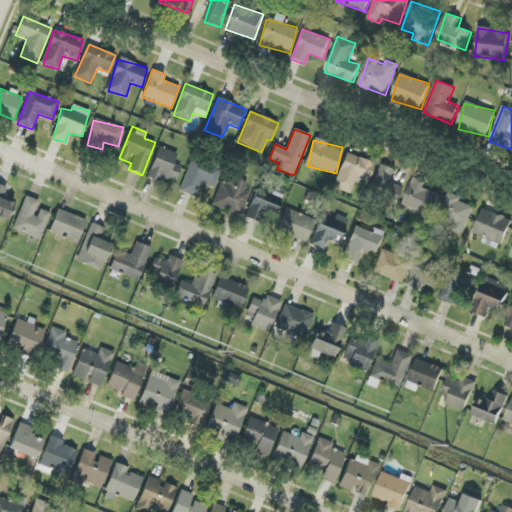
[(181,167),(174,164),(177,154),(158,146),(148,175),(174,185),(181,167)]
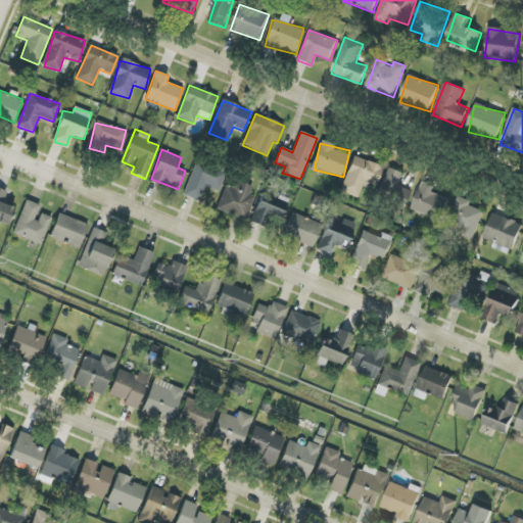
[(359,198),(365,181),(376,186),(383,167),(353,156),(341,191),(359,198)]
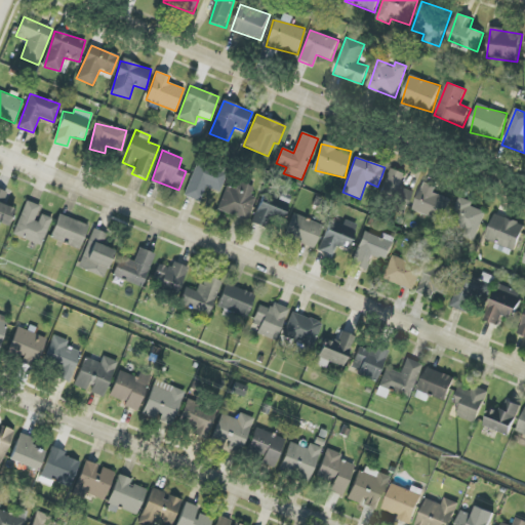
[(184,196),(200,202),(205,188),(219,193),(227,174),(197,162),(184,196)]
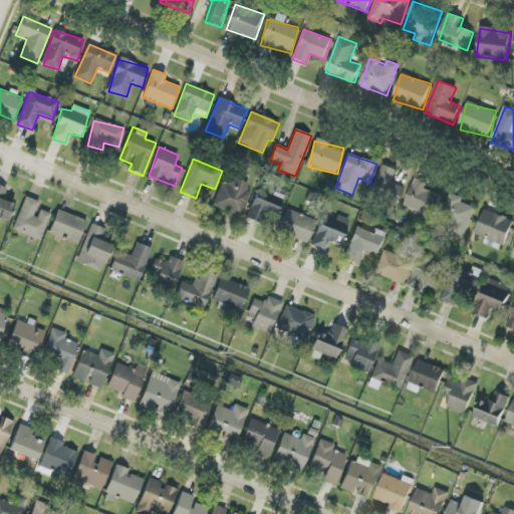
[(405,188),(391,183),(396,171),(381,166),(371,192),(399,203),(405,188)]
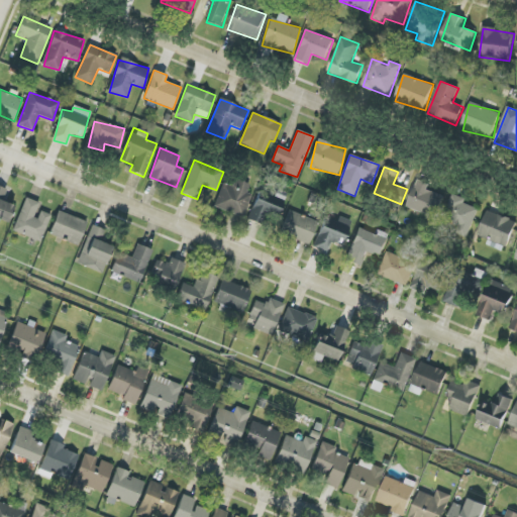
[(241,218),(251,195),(246,193),(249,185),(235,179),(231,187),(223,184),(214,206),(241,218)]
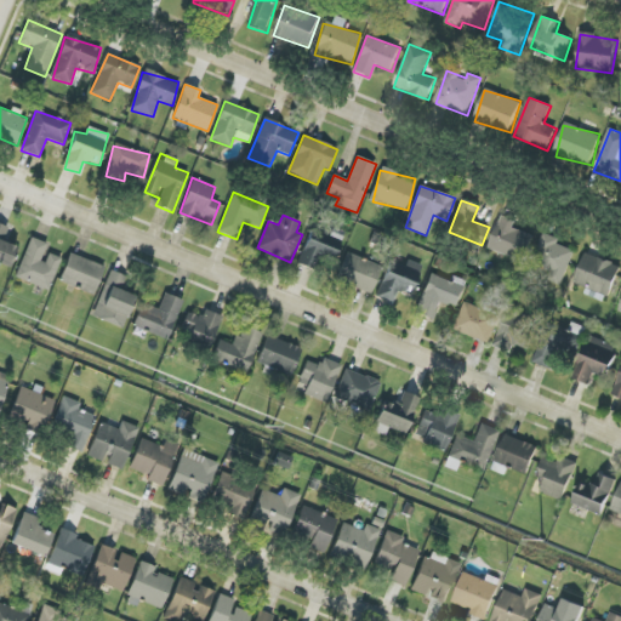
[(516,221),(499,216),(489,251),(525,261),(531,234),(513,229),(516,221)]
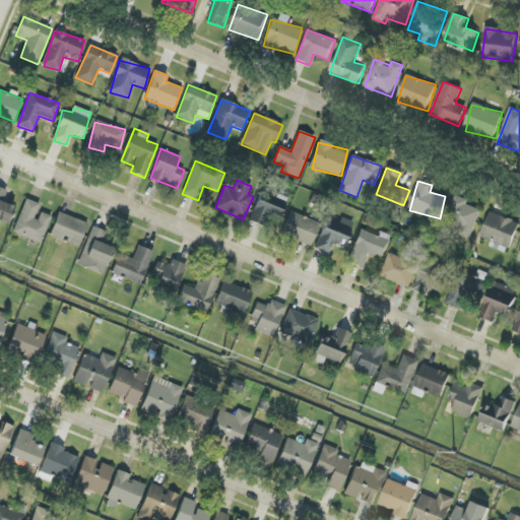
[(0,222),(7,225),(14,206),(2,203),(7,190),(0,188),(0,222)]
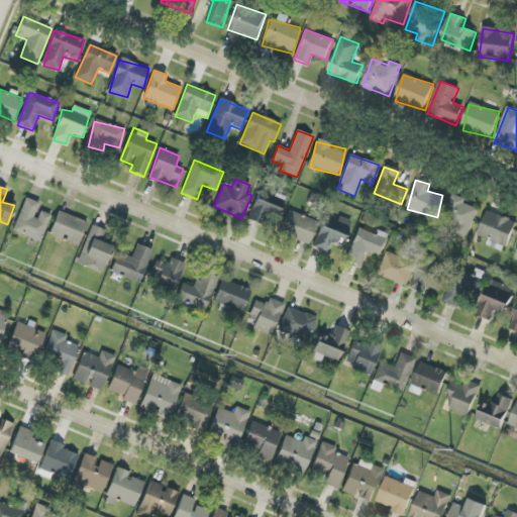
[(277,221),(284,198),(259,190),(248,221),(261,225),(263,217),(277,221)]
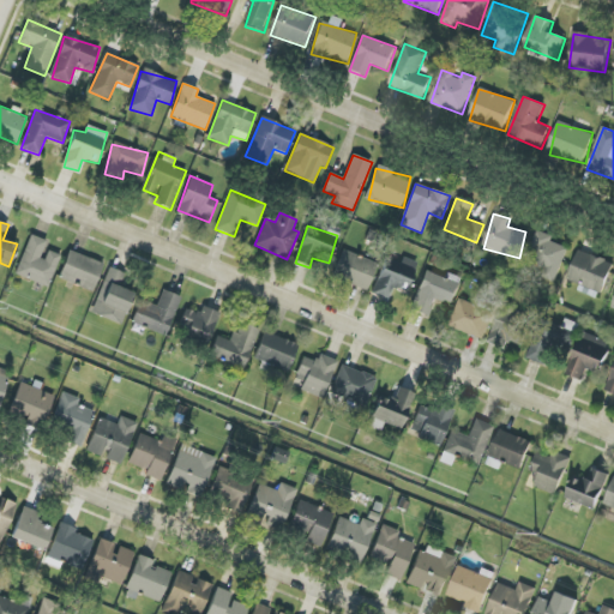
[(528,259),(542,263),(537,277),(557,283),(567,247),(552,242),(553,236),(536,232),(528,259)]
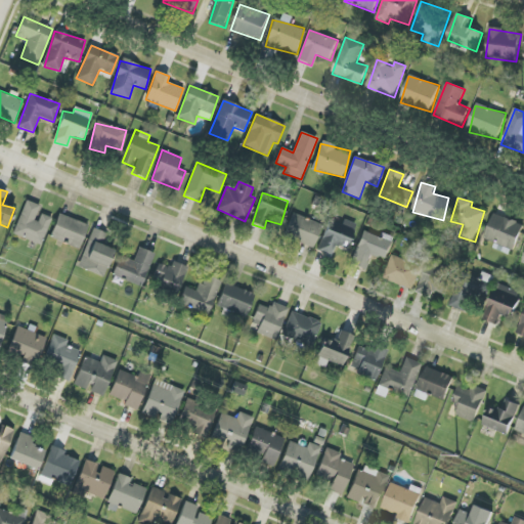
[(13,235),(42,245),(51,217),(38,214),(41,206),(25,201),(13,235)]
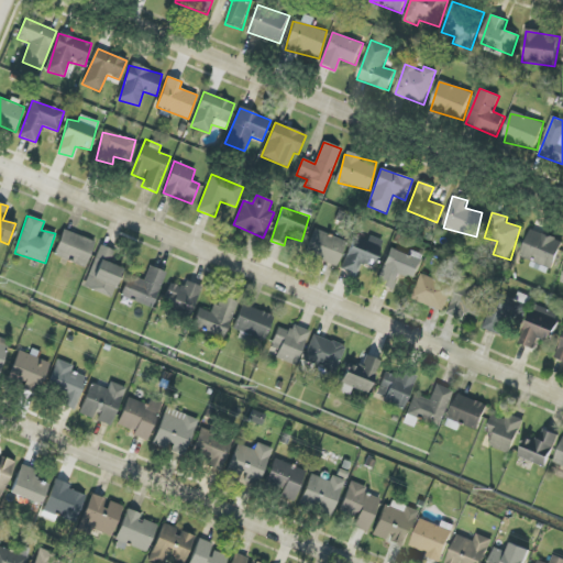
[(520,257),(532,262),(530,266),(550,274),(562,241),(530,229),(520,257)]
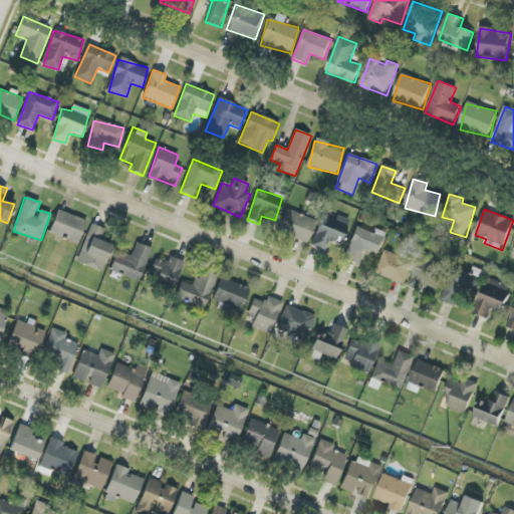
[(64,239),(77,244),(86,221),(57,210),(48,233),(64,239)]
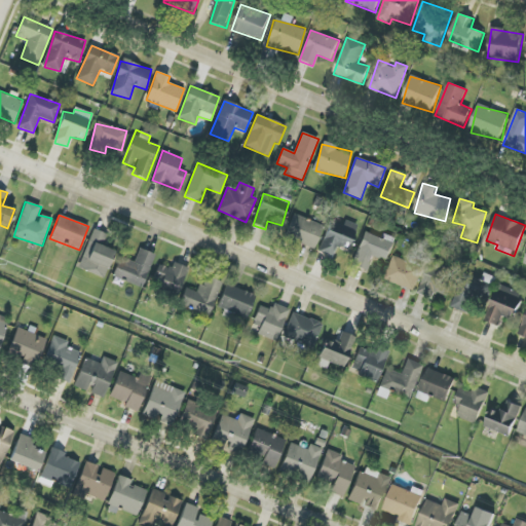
[(314,250),(323,225),(293,215),(285,238),(314,250)]
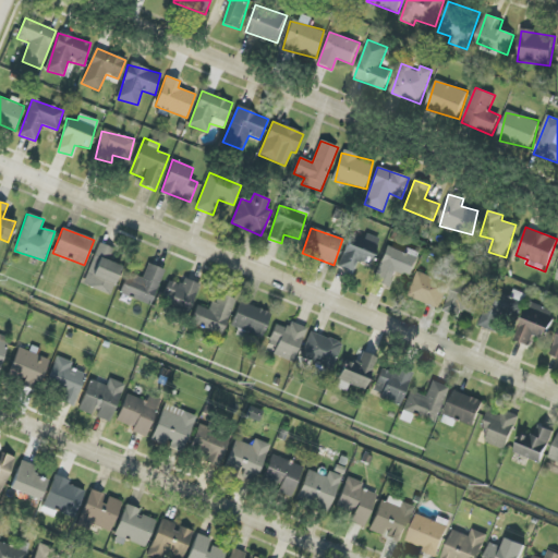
[(353,273),(356,261),(370,266),(379,239),(366,233),(363,244),(349,239),(339,267),(353,273)]
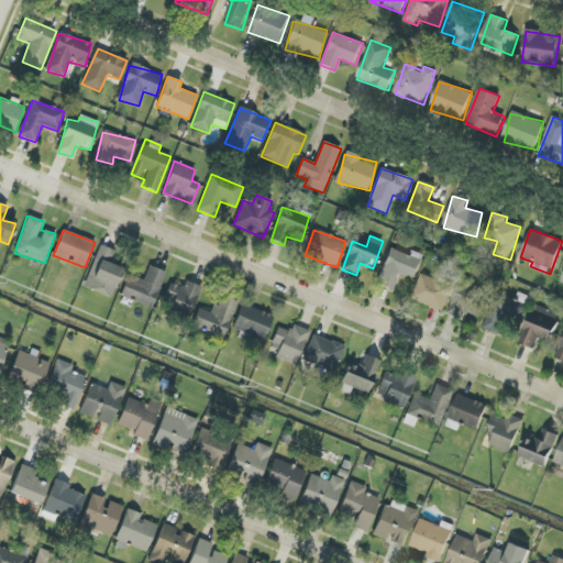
[(85,288),(112,297),(121,267),(111,264),(116,251),(98,245),(85,288)]
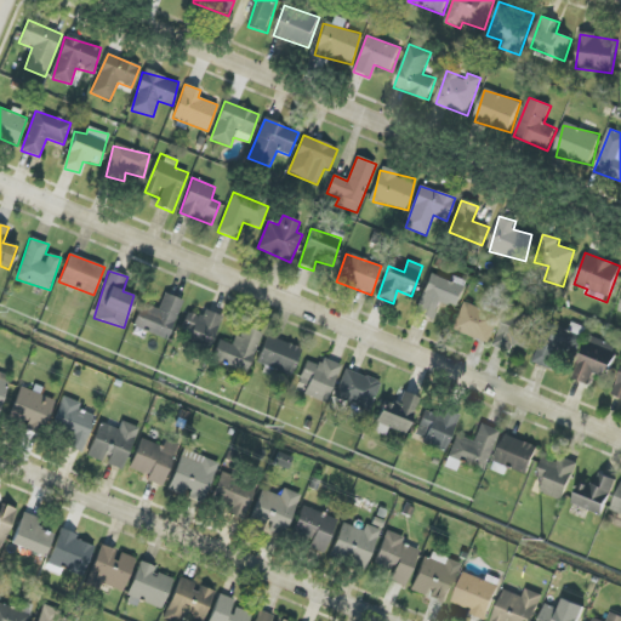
[(434,320),(442,301),(457,308),(468,281),(456,277),(454,283),(431,273),(415,313),(434,320)]
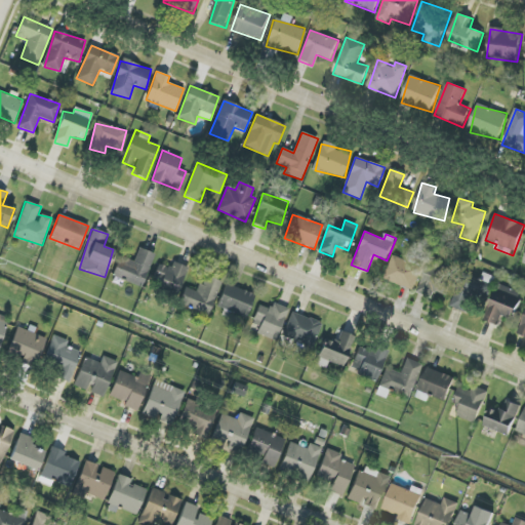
[(155,254),(139,248),(133,261),(120,256),(113,276),(142,288),(155,254)]
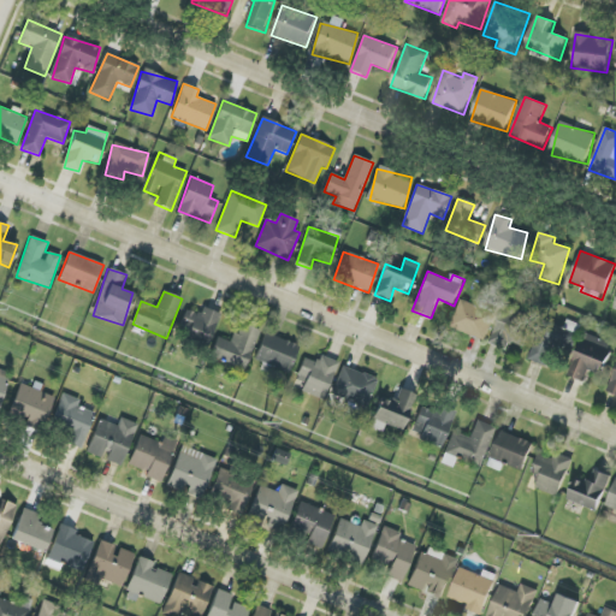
[(452,331),(487,339),(495,311),(458,302),(452,331)]
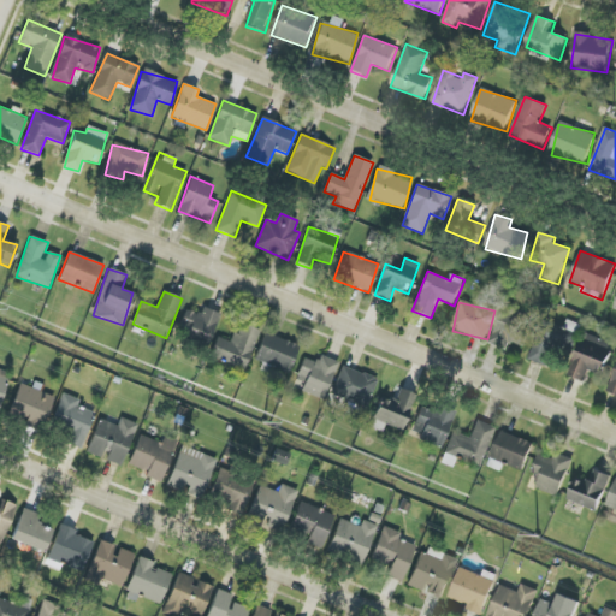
[(187,311),(181,326),(212,338),(221,314),(203,307),(200,315),(187,311)]
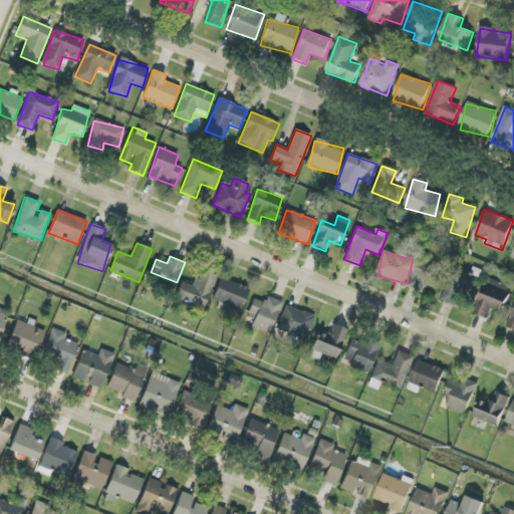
[(424,292),(425,285),(438,289),(443,273),(417,265),(410,287),(424,292)]
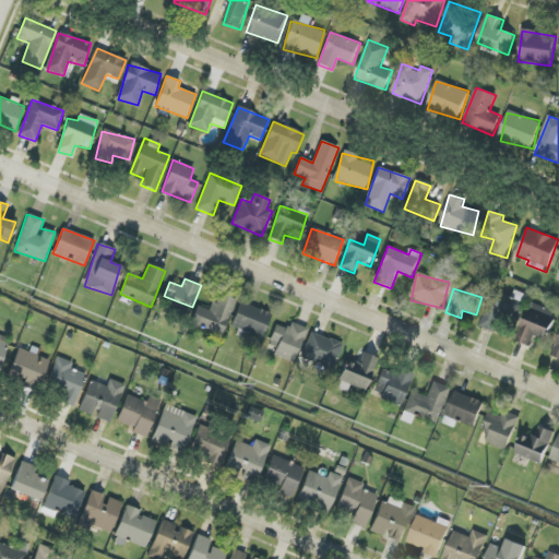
[(222,336),(236,300),(218,293),(211,311),(198,307),(191,324),(222,336)]
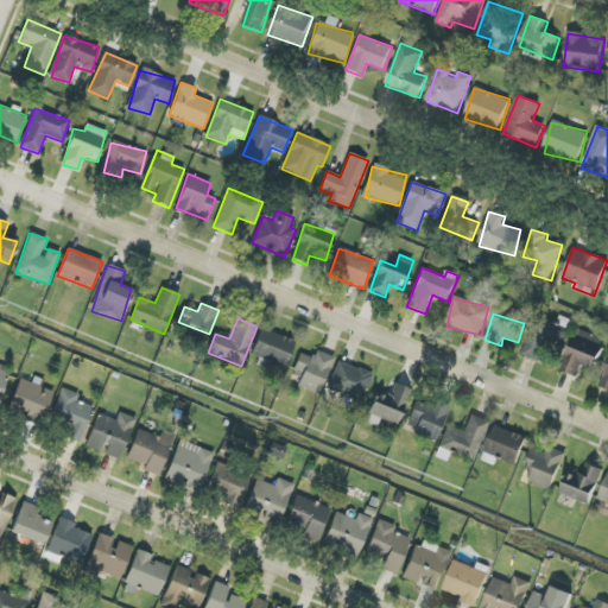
[(524,356),(545,362),(555,324),(533,318),(524,356)]
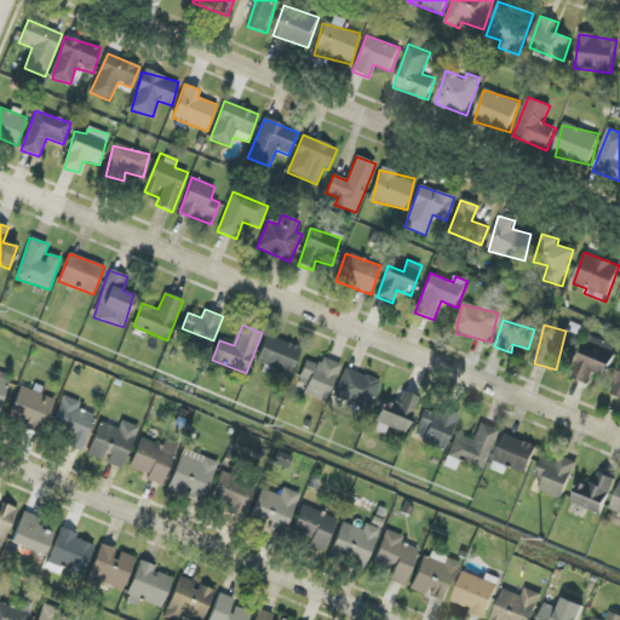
[(300,348),(267,336),(257,362),(291,374),(300,348)]
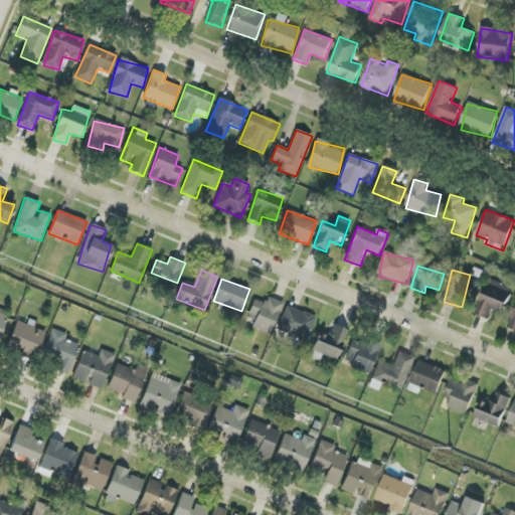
[(493,310),(503,314),(514,290),(490,280),(475,314),(489,320),(493,310)]
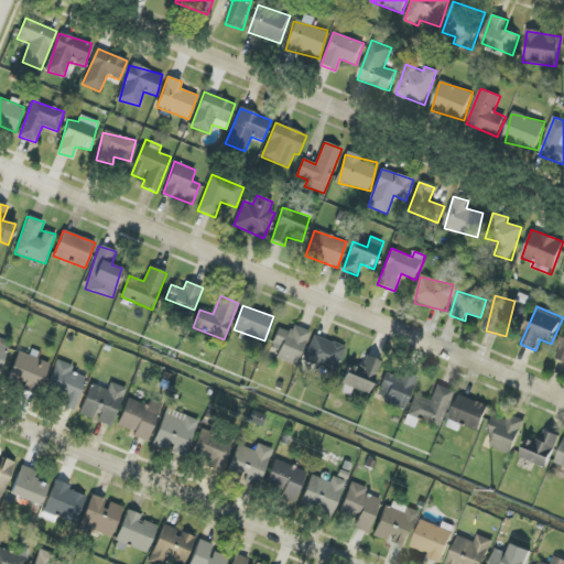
[(275,358),(296,367),(310,332),(293,325),(290,333),(279,328),(270,348),(279,351),(275,358)]
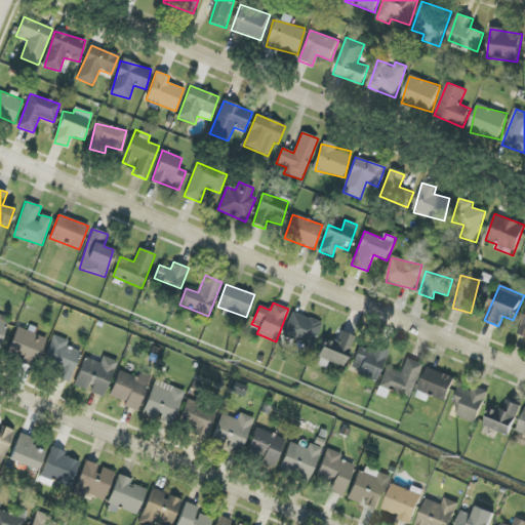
[(283,338),(314,347),(321,321),(290,313),(283,338)]
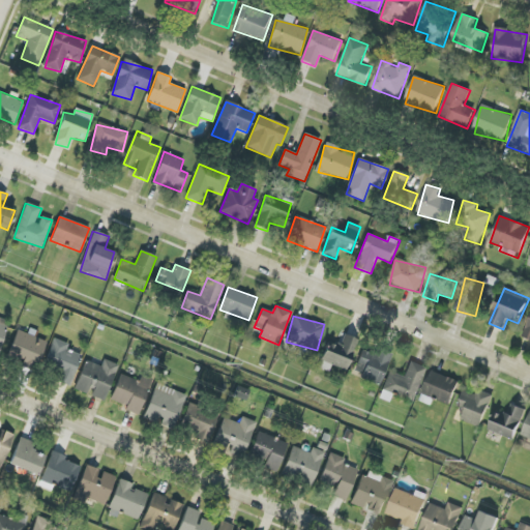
[(47,342),(18,329),(6,356),(35,369),(47,342)]
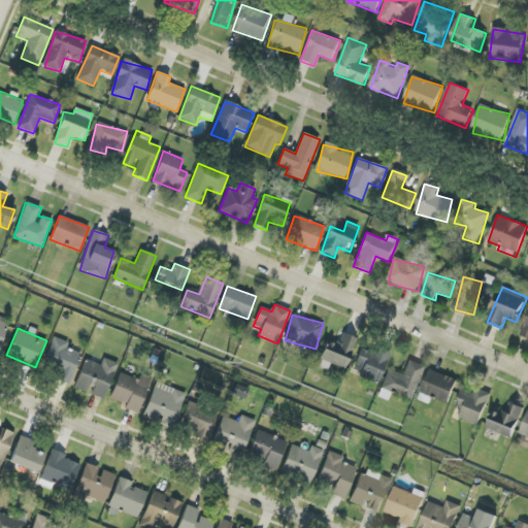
[(317,365),(328,370),(330,364),(344,369),(357,339),(343,333),(338,344),(327,340),(317,365)]
